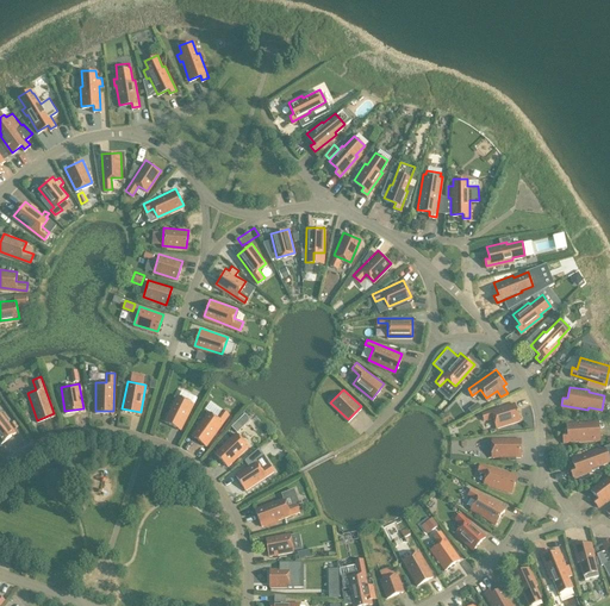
[(180,428),(193,401),(176,393),(165,419),(180,428)]
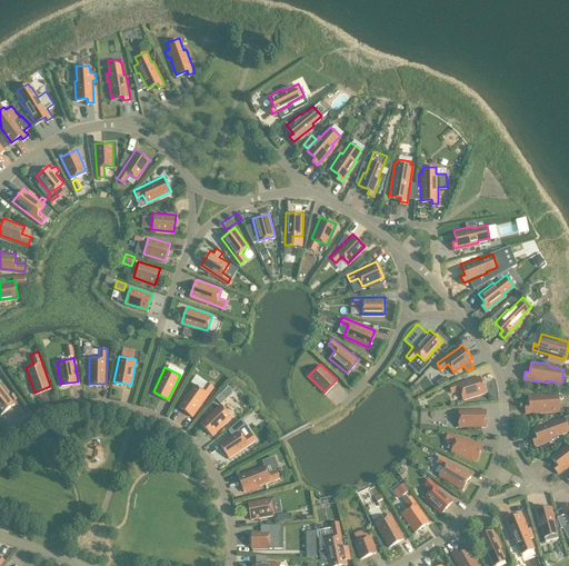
[(462,398),(485,391),(479,375),(449,384),(451,390),(460,388),(462,398)]
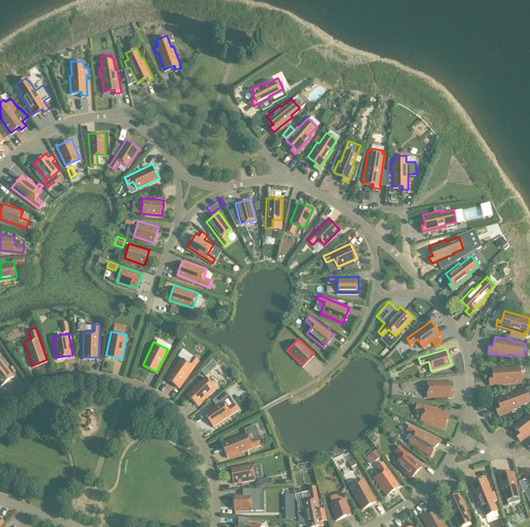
[(166,377),(179,386),(199,358),(193,354),(187,361),(180,356),(166,377)]
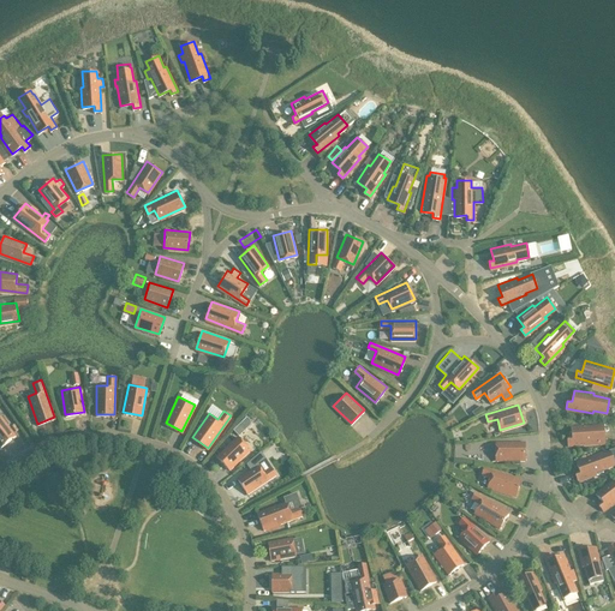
[(0,444),(1,445),(16,433),(0,414),(0,444)]
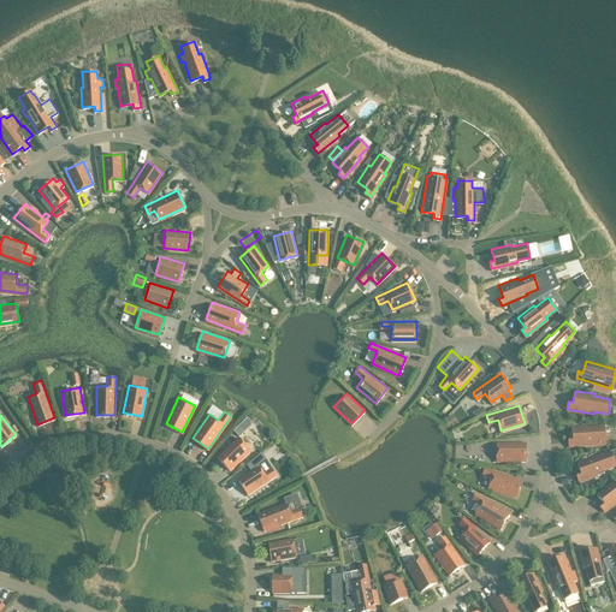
[(234,428),(234,429),(240,434),(243,428),(238,423),(234,428)]
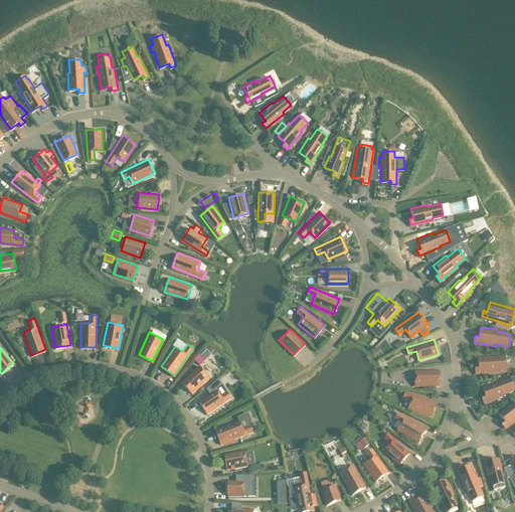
[(476,372),(506,370),(505,354),(478,356),(479,366),(475,366),(476,372)]
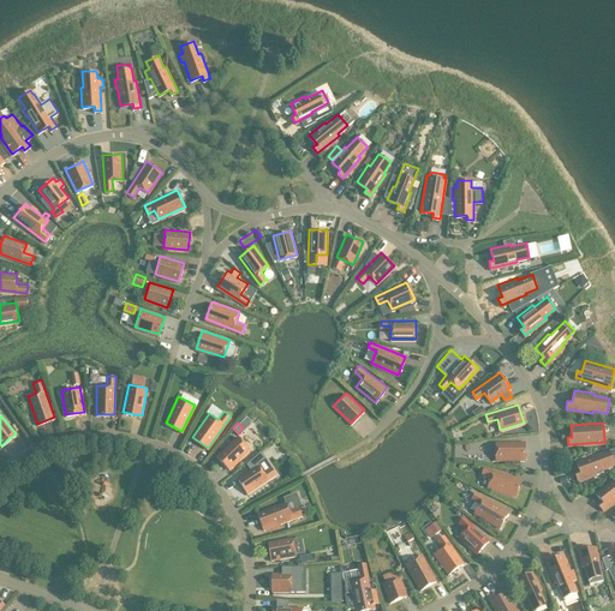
[(230,468),(250,448),(237,435),(216,455),(230,468)]
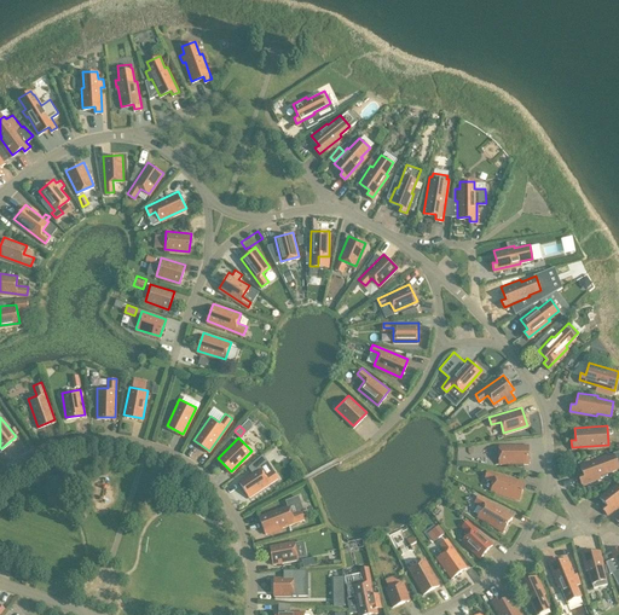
[(499,462),(528,462),(527,444),(498,444),(499,462)]
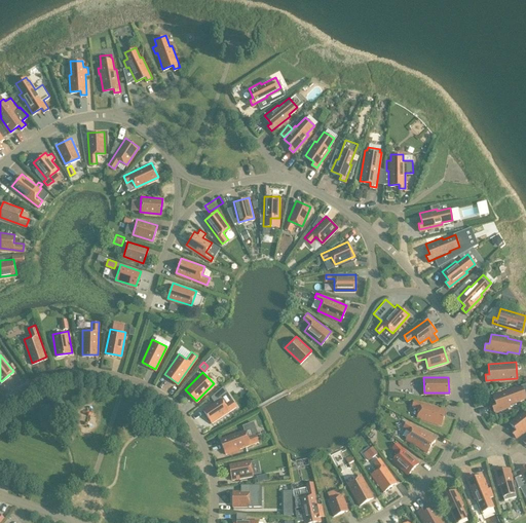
[(515,401),(525,397),(522,385),(509,389),(509,387),(492,394),(496,403),(492,405),(494,410),(516,403),(515,401)]
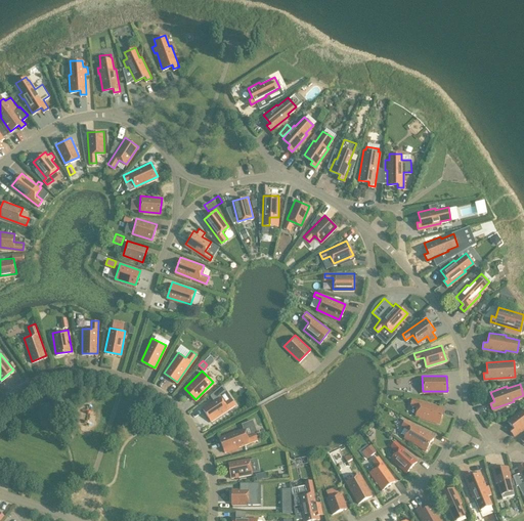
[(202,406),(211,420),(235,403),(231,396),(224,401),(219,395),(202,406)]
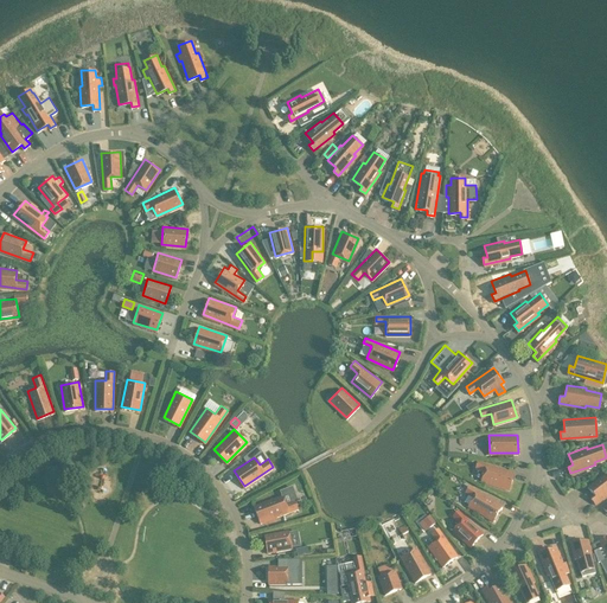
[(509,488),(513,470),(477,460),(474,467),(484,470),(481,480),(509,488)]
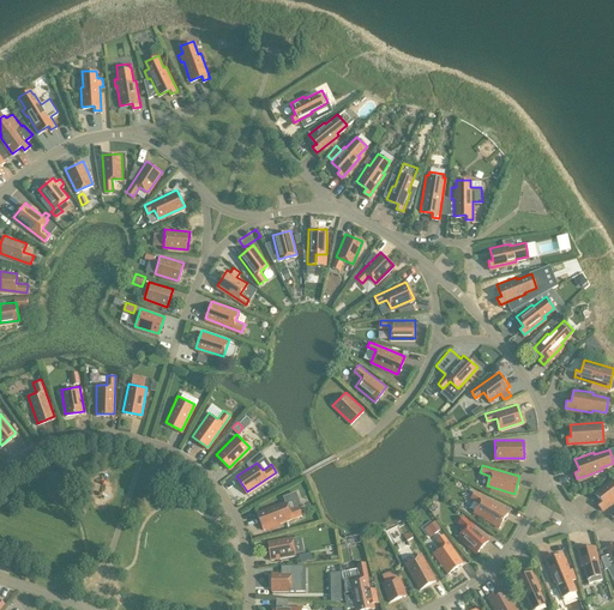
[(613,477),(612,481),(609,478),(594,490),(601,500),(597,502),(602,508),(613,499),(613,477)]
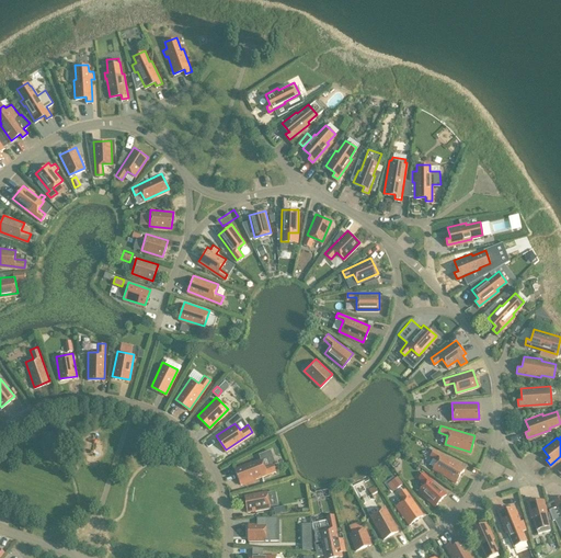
[(455,480),(464,466),(434,448),(431,454),(437,458),(433,467),(455,480)]
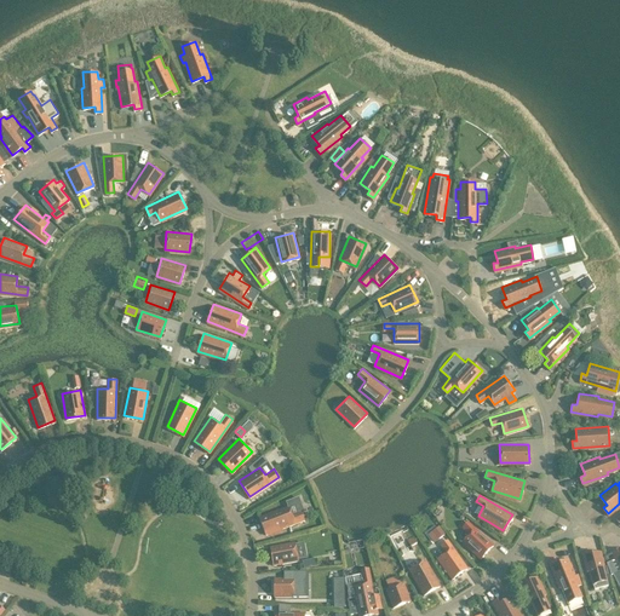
[(259,516),(265,533),(305,518),(302,510),(292,513),(288,504),(259,516)]
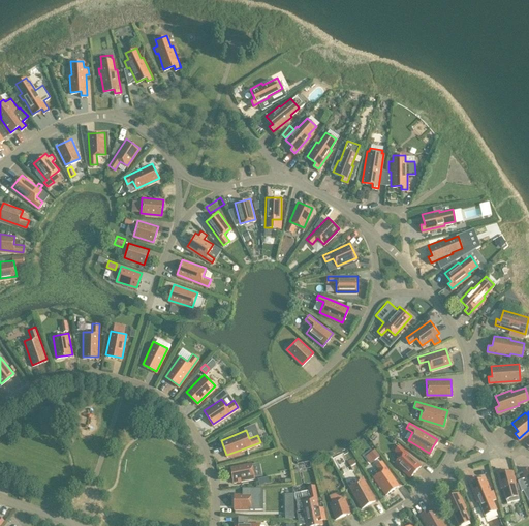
[(409,475),(421,464),(399,443),(394,449),(400,455),(394,461),(409,475)]
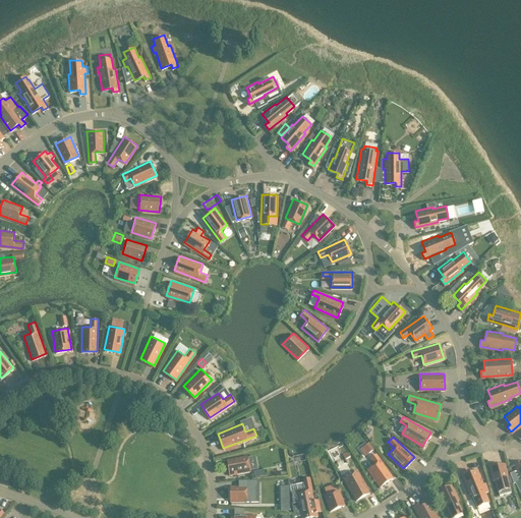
[(368,451),(373,447),(369,442),(368,441),(367,442),(363,445),(368,451)]
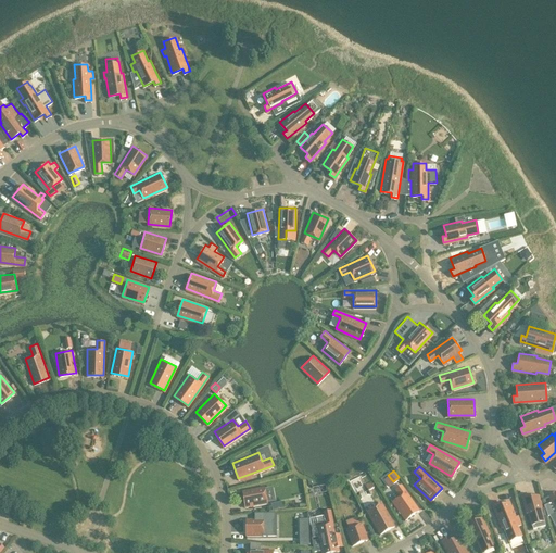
[(405,518),(419,508),(401,484),(395,487),(400,494),(392,500),(405,518)]
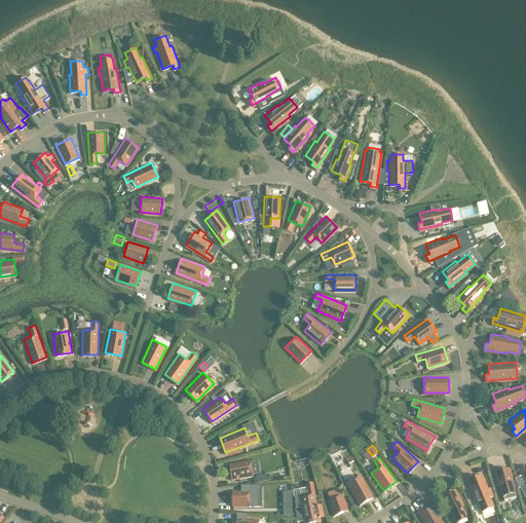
[(231,478),(253,475),(250,458),(229,462),(231,478)]
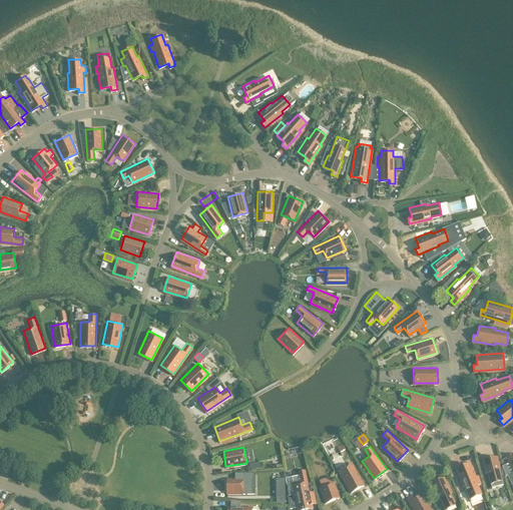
[(492,486),(503,483),(498,468),(500,467),(497,455),(487,458),(486,454),(480,455),(485,471),(487,471),(490,482),(491,482),(492,486)]
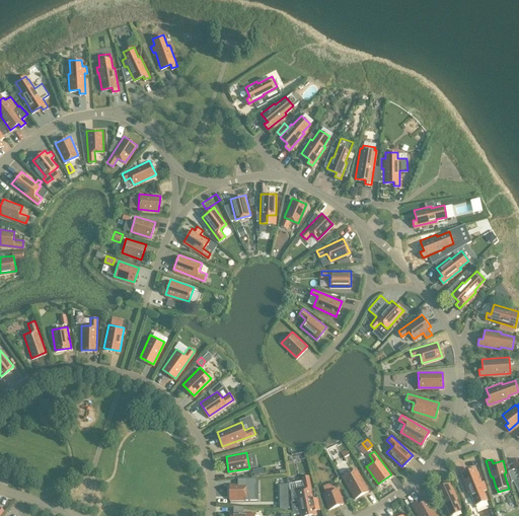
[(467,490),(469,490),(475,504),(487,499),(479,483),(482,482),(475,466),(466,470),(464,466),(458,469),(467,490)]
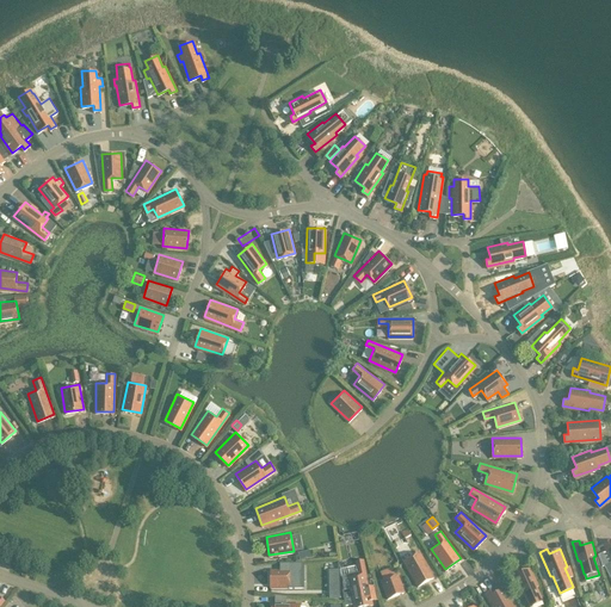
[(417,584),(433,575),(419,550),(403,559),(417,584)]
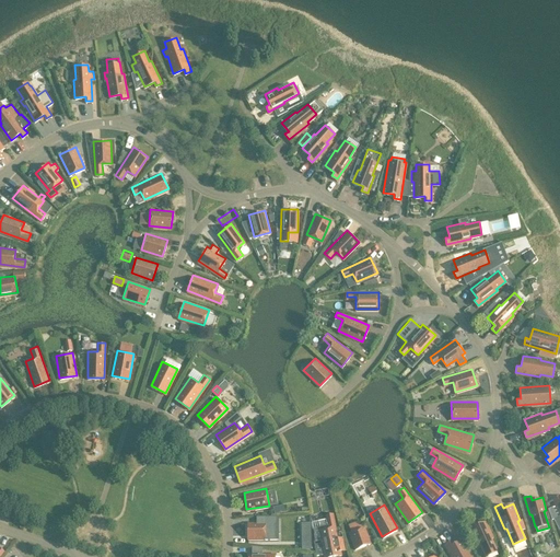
[(325,513),(327,524),(327,526),(329,533),(319,534),(324,556),(341,553),(336,531),(335,522),(333,511),(325,513)]
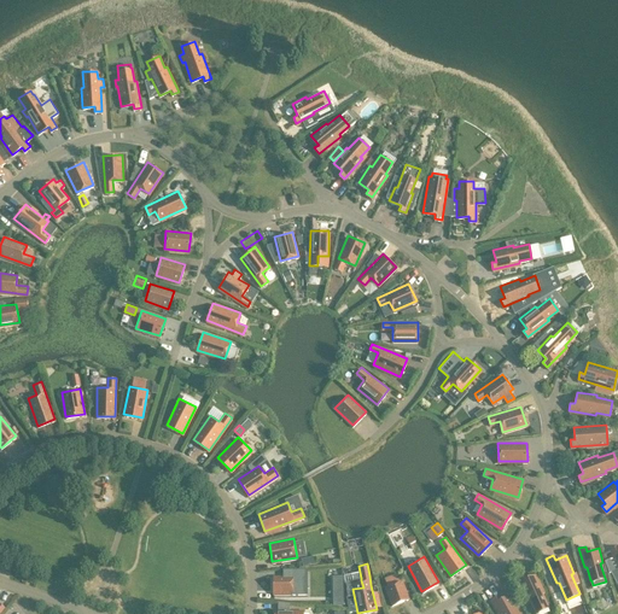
[(535,612),(548,606),(542,592),(544,591),(536,573),(525,578),(523,573),(517,577),(528,601),(530,600),(535,612)]
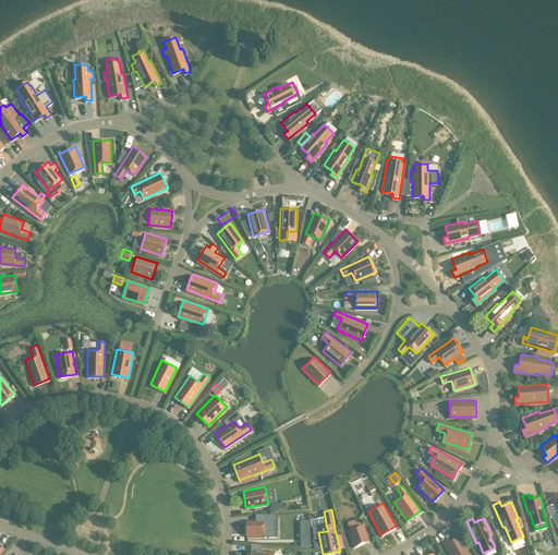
[(246,535),(264,535),(264,519),(246,519),(246,535)]
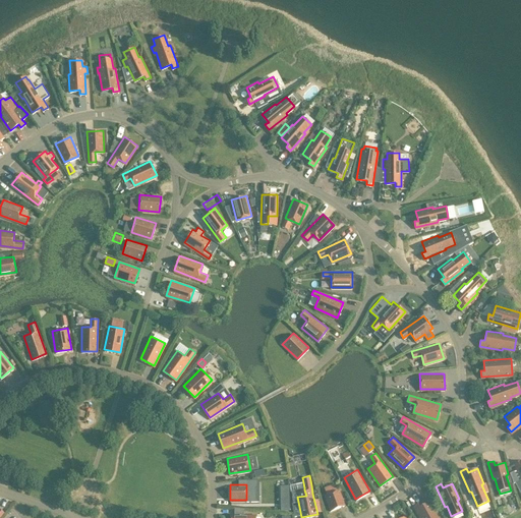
[(330,509),(345,504),(339,488),(324,495),(330,509)]
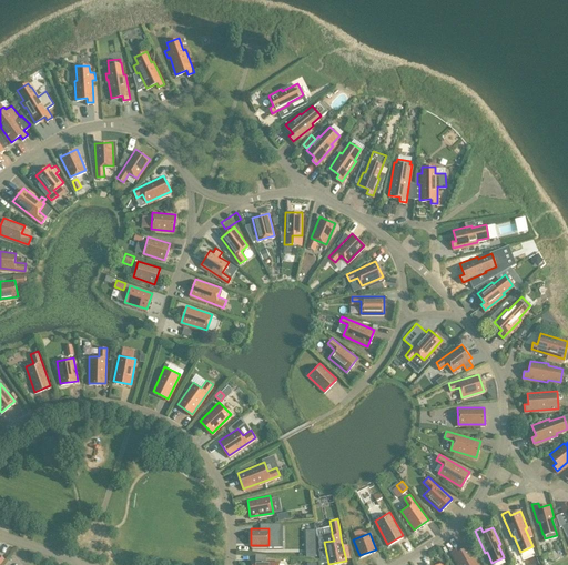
[(458,564),(478,564),(468,546),(458,552),(456,547),(450,551),(458,564)]
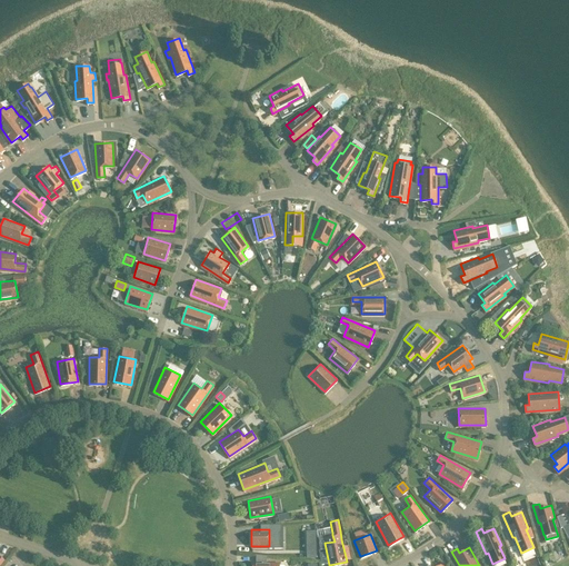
[(315,557),(315,548),(305,548),(305,557),(315,557)]
